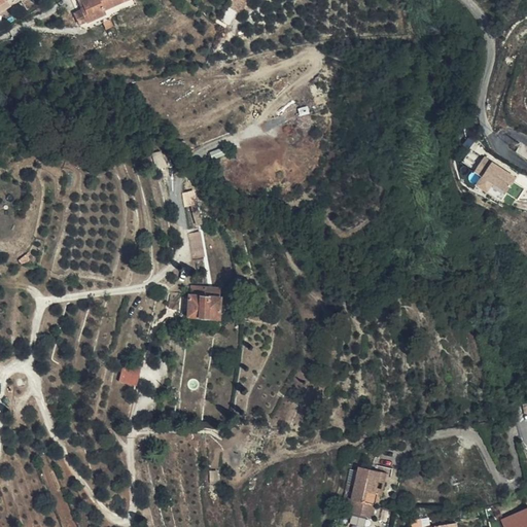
[(8,0),(0,0),(0,12),(11,5),(8,0)]
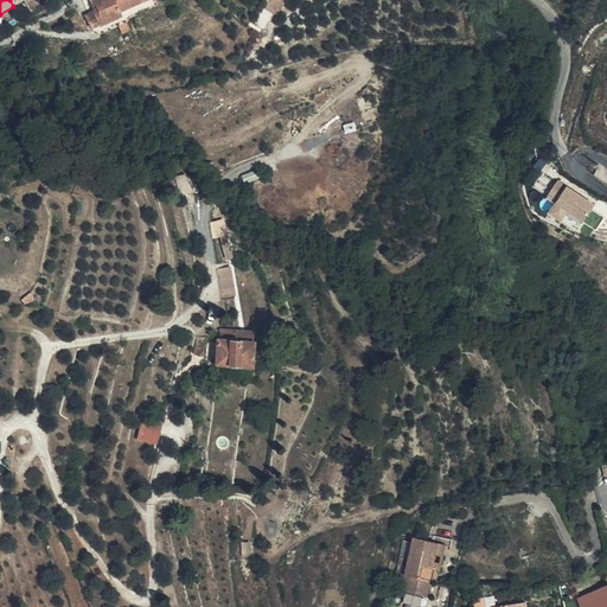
[(94,10),(101,26),(123,16),(122,11),(144,1),(142,0),(94,0),(97,7),(94,10)]
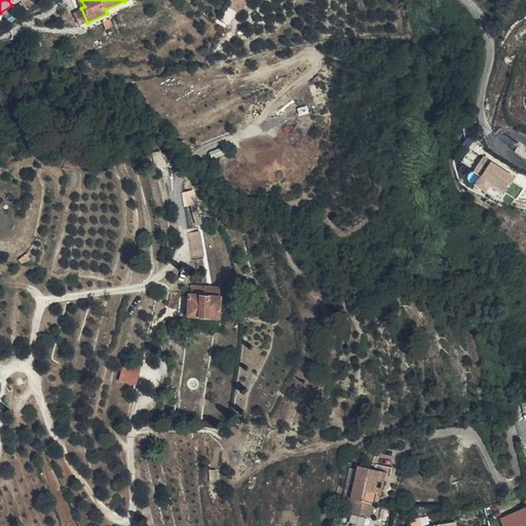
[(236,0),(234,6),(246,12),(252,0),(236,0)]
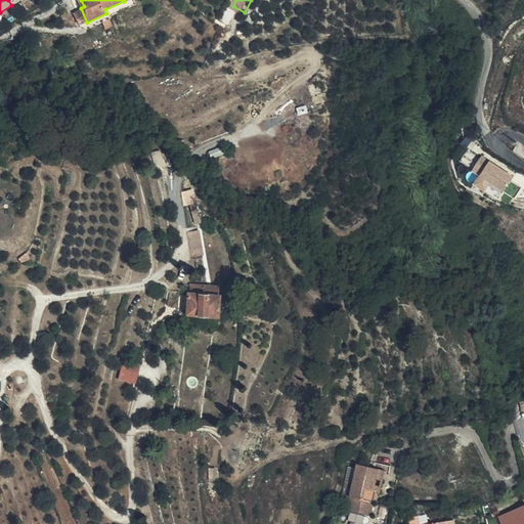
[(106,13),(87,23),(89,28),(108,18),(106,13)]
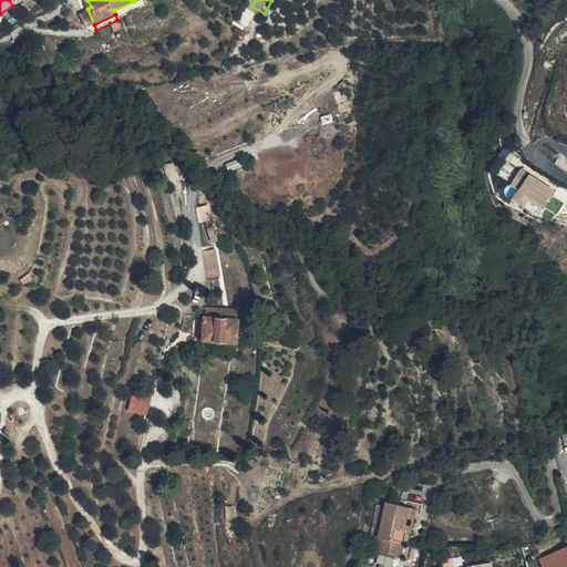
[(243,156),(228,163),(230,171),(246,164),(243,156)]
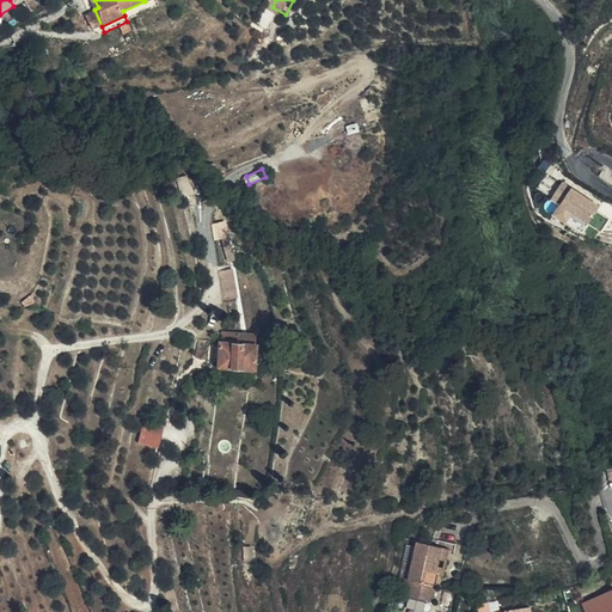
[(543,208),(564,222),(571,210),(588,221),(587,225),(599,232),(607,218),(594,210),(597,206),(558,183),(543,208)]
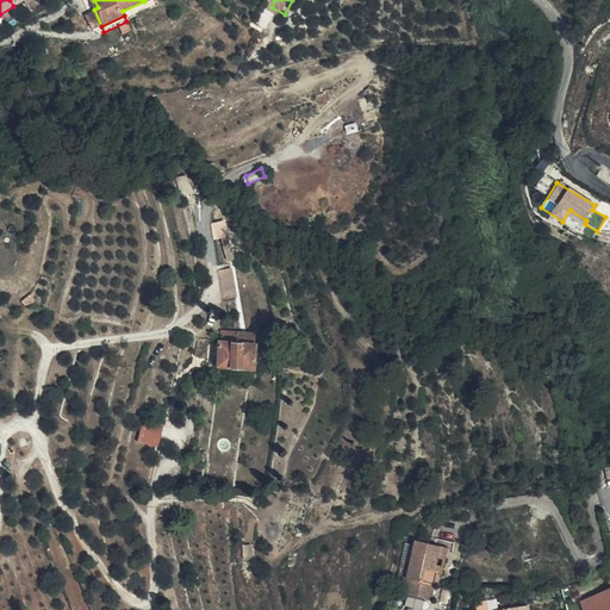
[(586,221),(570,210),(562,222),(579,232),(585,224),(586,221)]
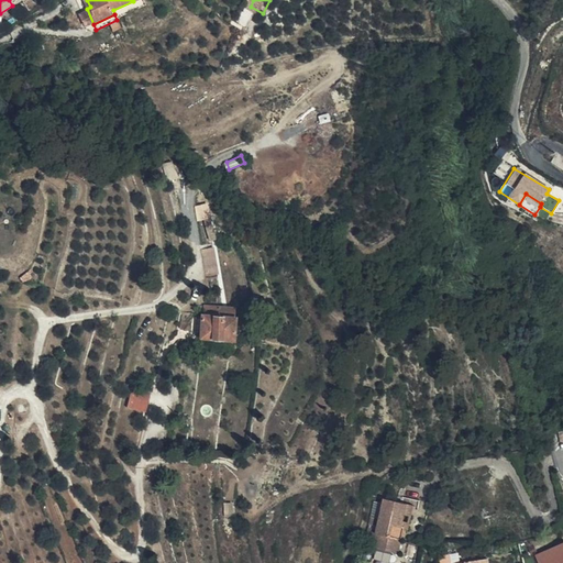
[(208,203),(197,206),(199,218),(210,217),(208,203)]
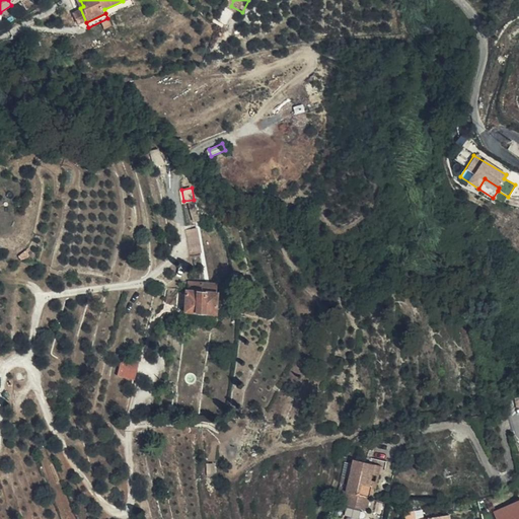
[(200,221),(194,201),(188,202),(194,223),(200,221)]
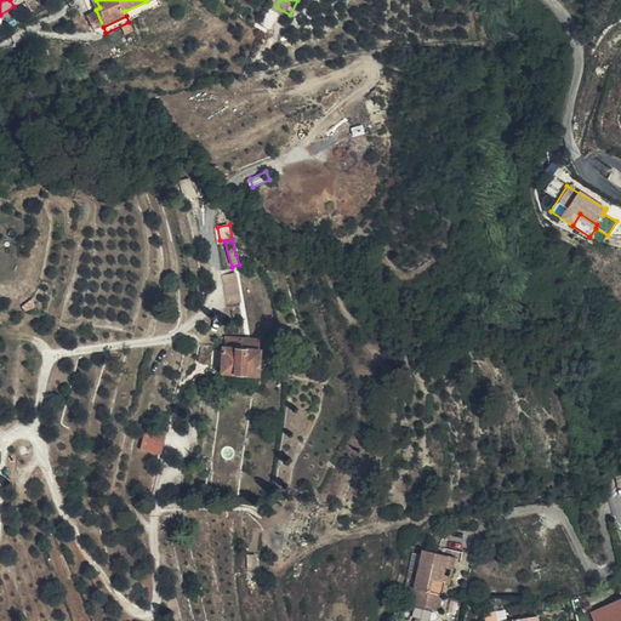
[(240,302),(235,274),(223,275),(228,305),(240,302)]
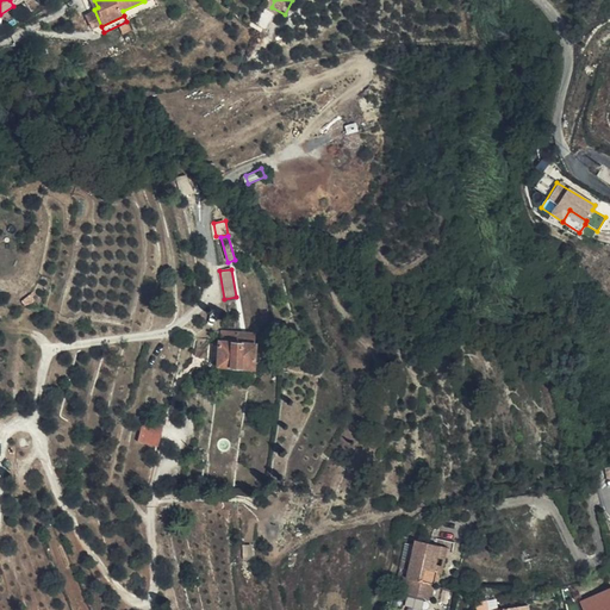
[(254,368),(256,334),(222,331),(219,366),(254,368)]
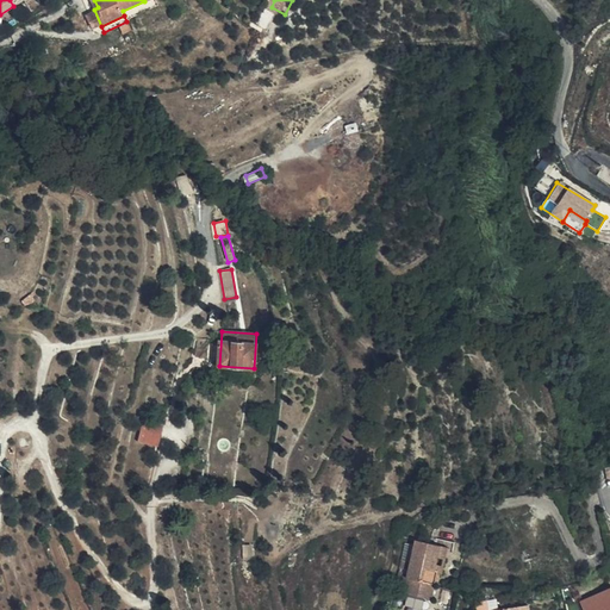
[(206,359),(209,340),(199,338),(197,358),(206,359)]
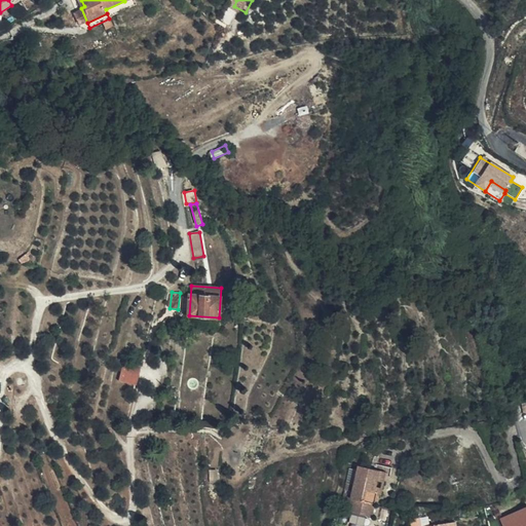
[(137,385),(141,367),(123,363),(119,381),(137,385)]
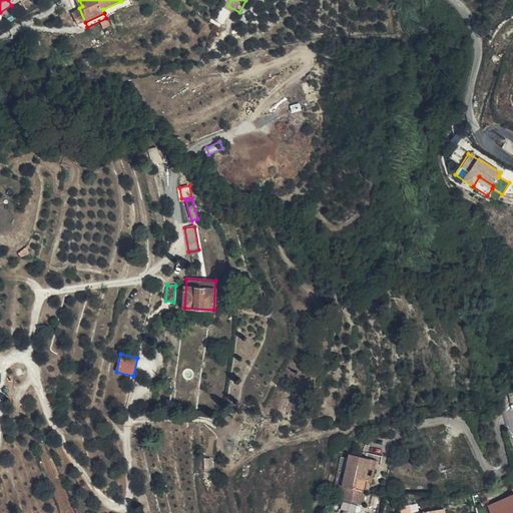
[(374,472),(377,461),(350,455),(346,473),(345,480),(340,499),(359,504),(362,491),(367,492),(369,483),(365,482),(368,470),(374,472)]
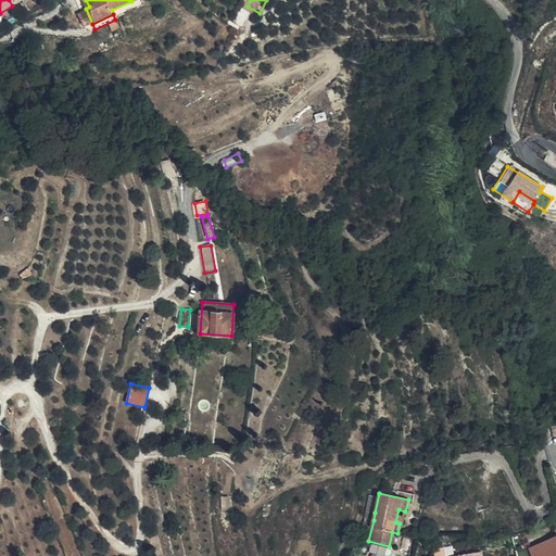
[(230,510),(230,496),(222,496),(222,510),(230,510)]
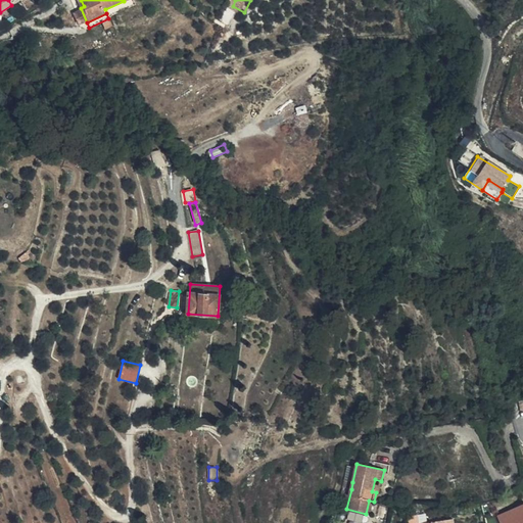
[(379,493),(381,481),(375,479),(372,491),(376,492),(379,493)]
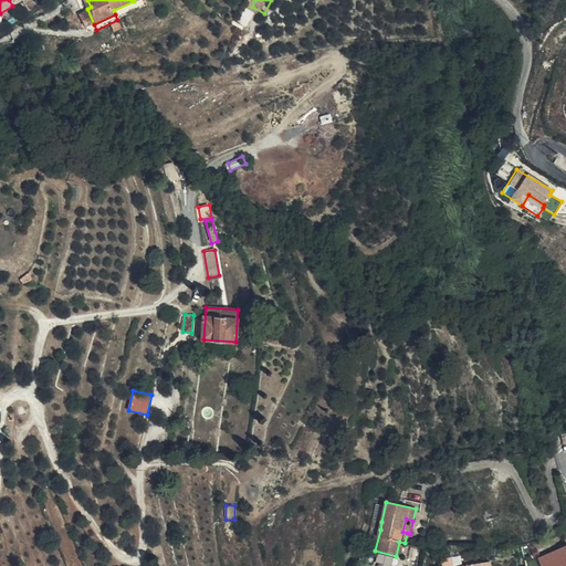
[(380,530),(381,522),(373,521),(371,527),(380,530)]
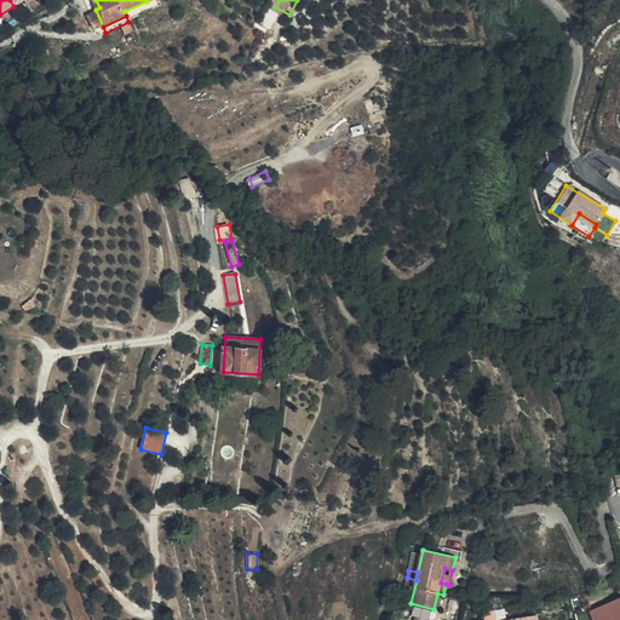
[(595,619),(619,619),(619,597),(590,608),(595,619)]
